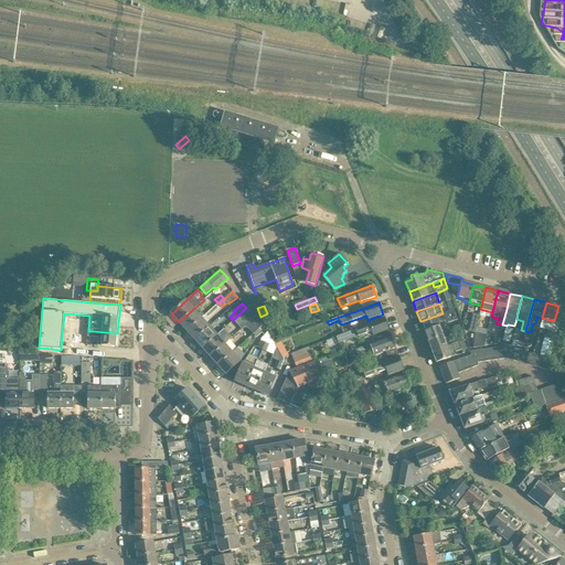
[(253,319),(252,318),(247,309),(246,308),(233,320),(241,329),(245,326),(253,319)]
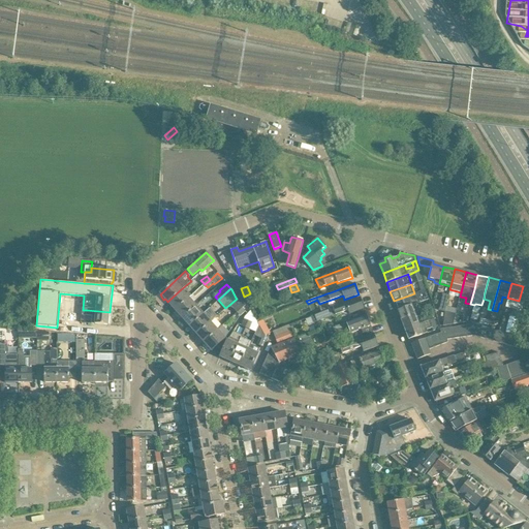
[(175,310),(189,298),(188,298),(191,296),(188,291),(185,294),(181,289),(167,302),(168,303),(167,304),(170,308),(173,307),(175,310)]
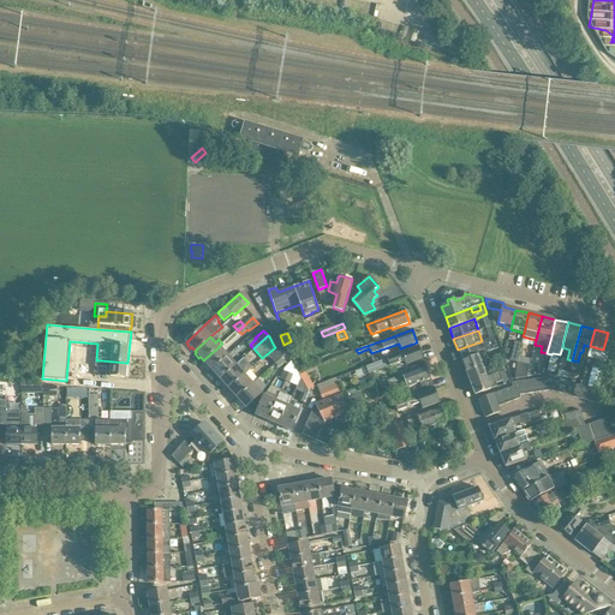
[(495,336),(489,338),(482,341),(458,350),(461,362),(487,352),(491,350),(489,344),(496,341),(495,336)]
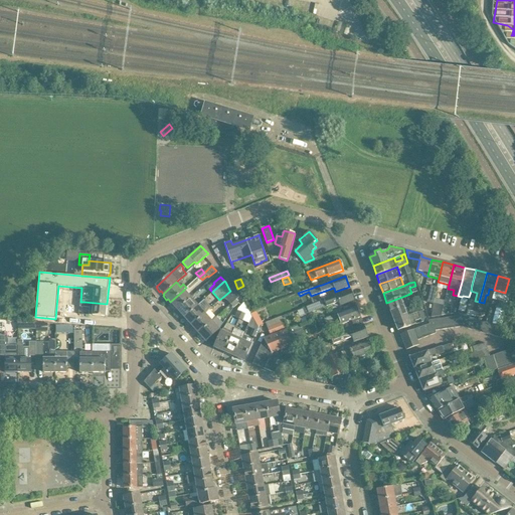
[(433,304),(434,303),(437,288),(431,286),(426,302),(433,304)]
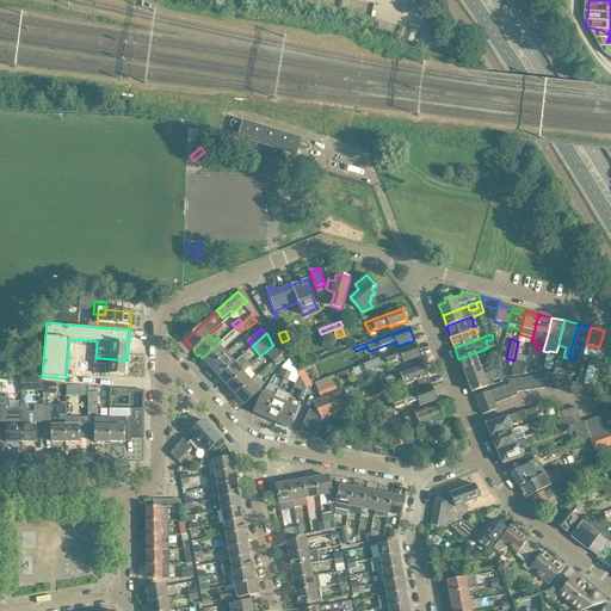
[(279,356),(285,351),(278,340),(272,344),(273,345),(265,352),(273,362),(279,356)]
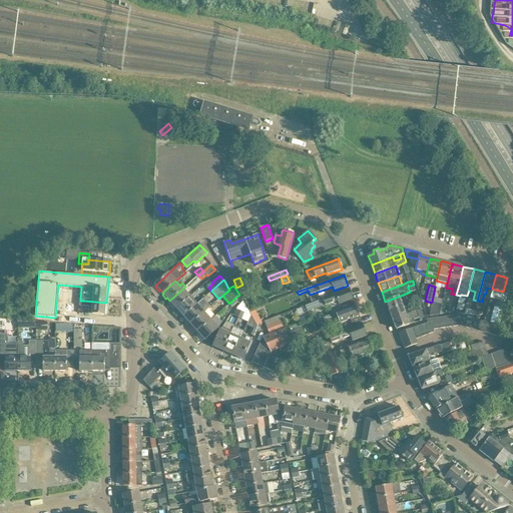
[(176,309),(189,297),(183,289),(169,301),(170,302),(170,304),(172,307),(174,306),(176,309)]
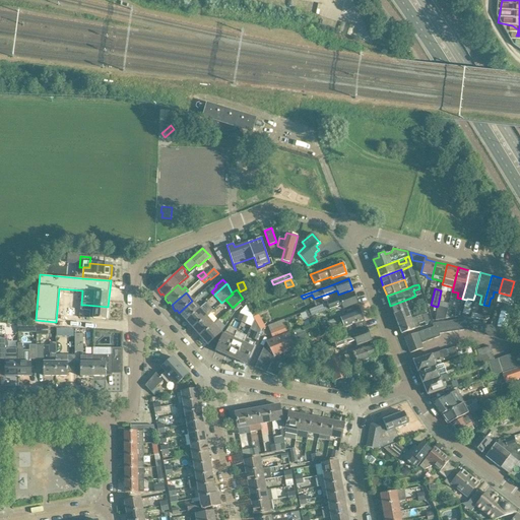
[(358,304),(353,293),(323,305),(321,305),(318,306),(306,311),(308,318),(329,310),(342,305),(343,309),(358,304)]
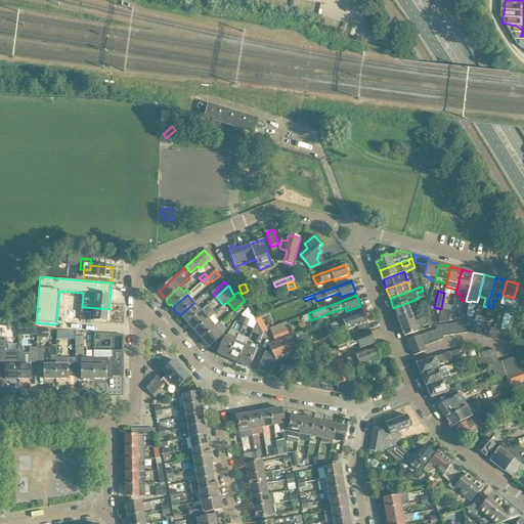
[(418,309),(418,310),(428,306),(427,302),(417,305),(415,300),(393,308),(396,316),(418,309)]
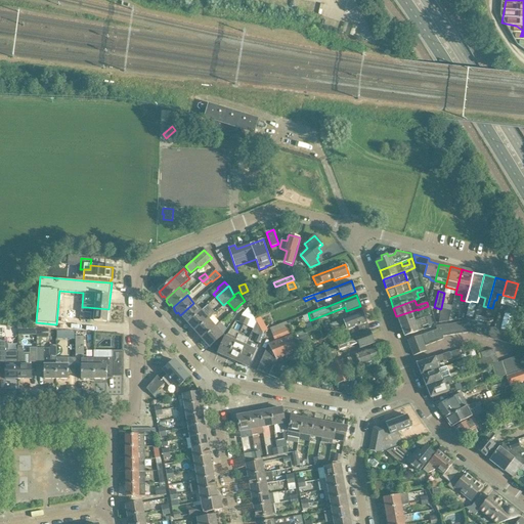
[(516,313),(519,302),(513,300),(510,312),(516,313)]
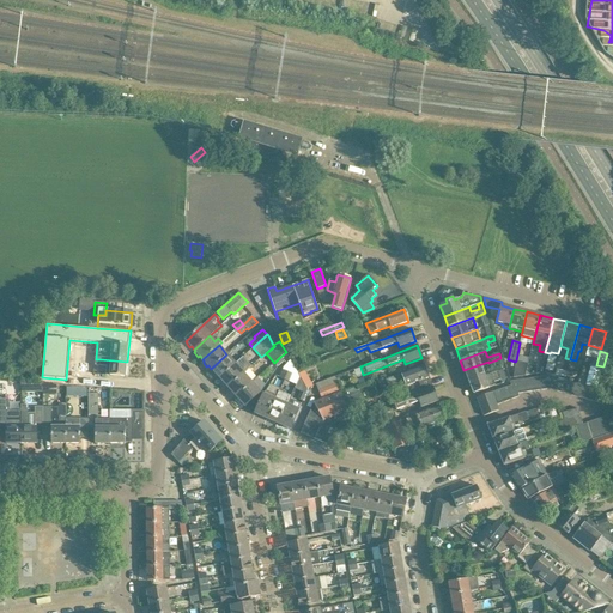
[(219,378),(235,364),(226,354),(211,369),(212,370),(212,371),(214,375),(217,375),(219,378)]
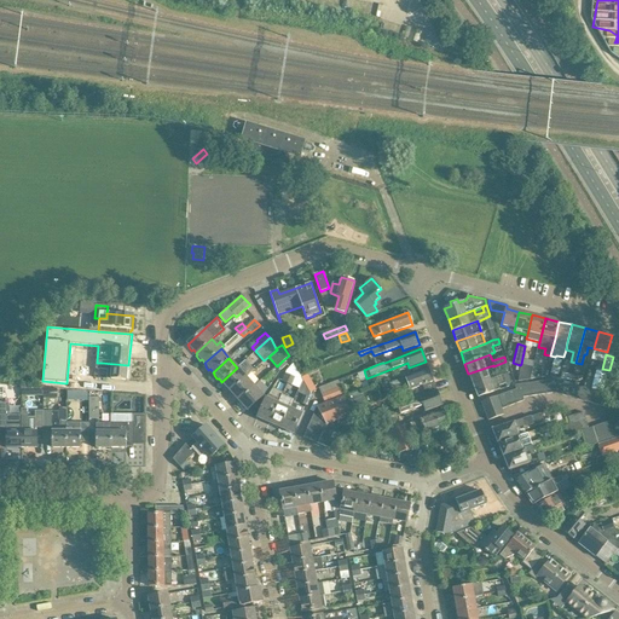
[(230,392),(247,376),(254,370),(246,360),(237,368),(221,382),(223,383),(223,385),(226,388),(227,388),(230,392)]
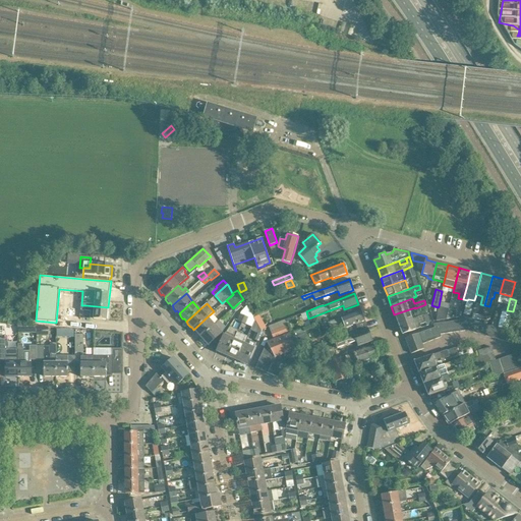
[(236,311),(242,307),(238,303),(233,308),(236,311)]
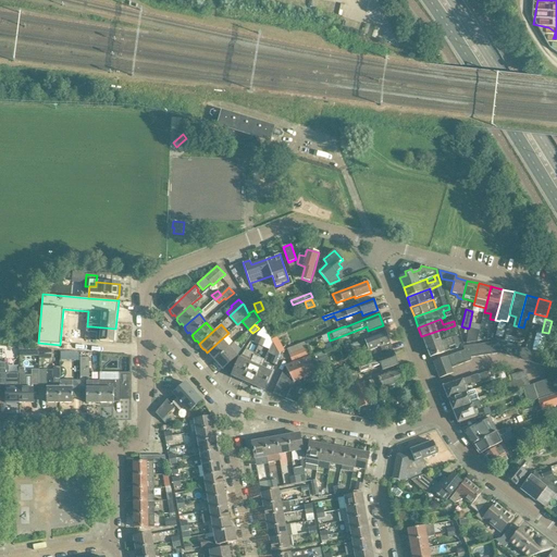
[(114,343),(115,329),(91,326),(90,332),(97,333),(96,341),(114,343)]
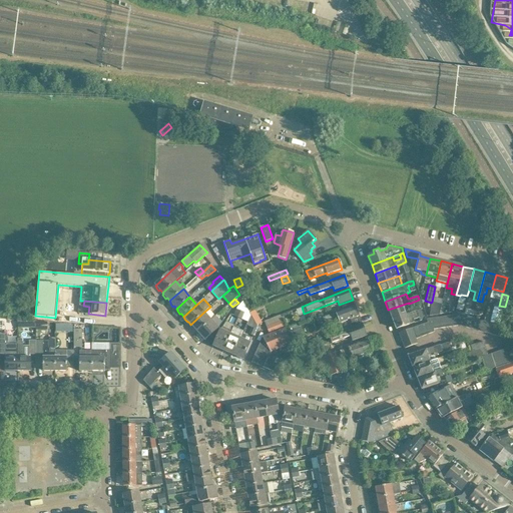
[(236,309),(236,310),(240,311),(238,318),(242,320),(245,313),(246,309),(242,302),(240,305),(236,309)]
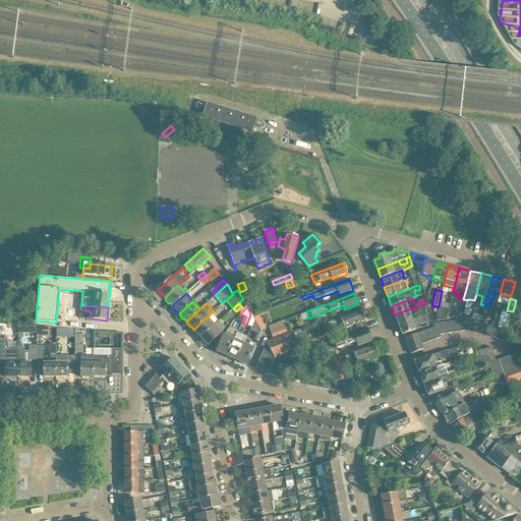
[(447,320),(449,309),(439,306),(438,307),(437,321),(447,320)]
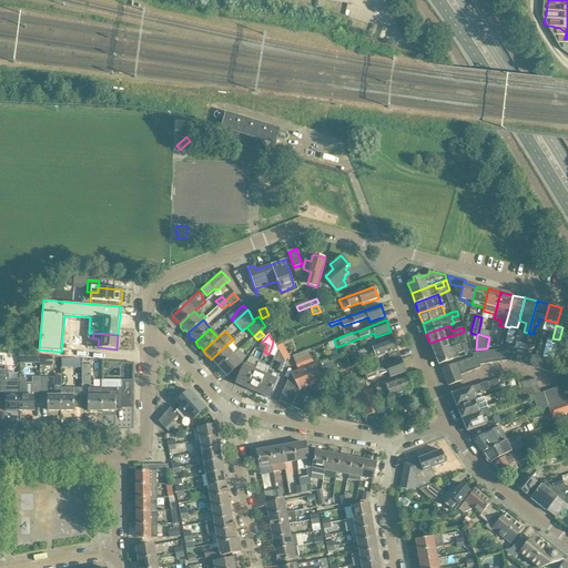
[(434,354),(467,342),(466,337),(455,342),(453,336),(453,335),(429,343),(434,354)]
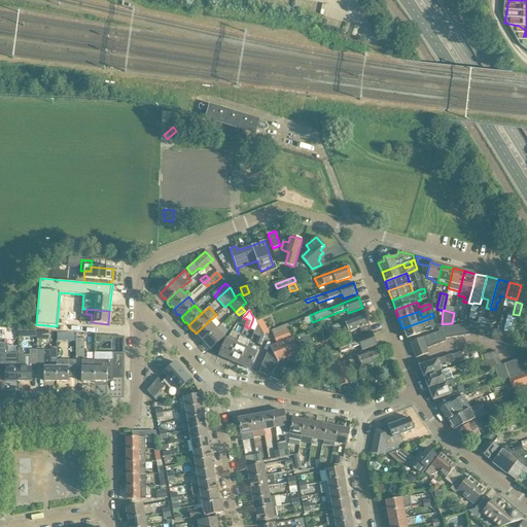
[(364,314),(331,326),(336,336),(349,331),(349,332),(359,328),(362,336),(372,332),(369,324),(364,314)]
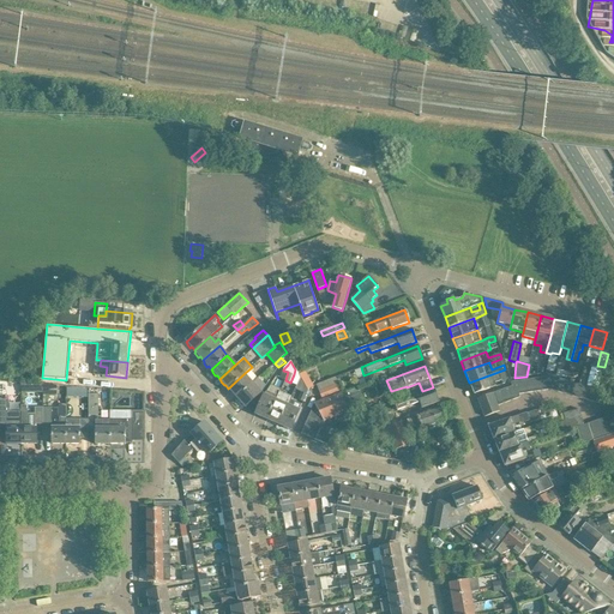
[(321,374),(326,385),(338,380),(335,368),(321,374)]
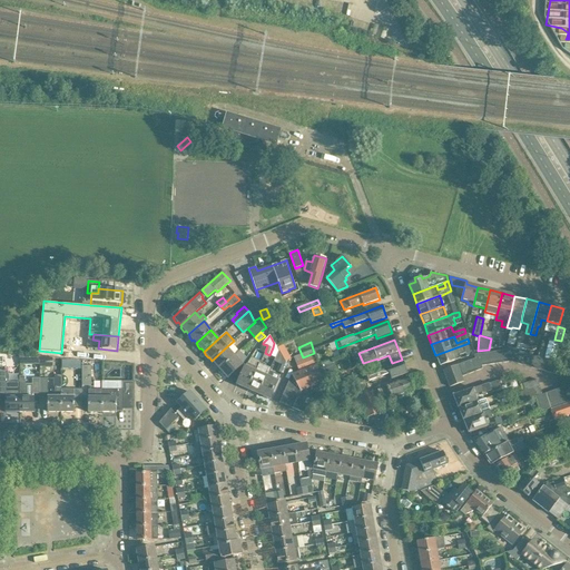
[(292,357),(283,343),(277,345),(279,350),(281,353),(285,361),(292,357)]
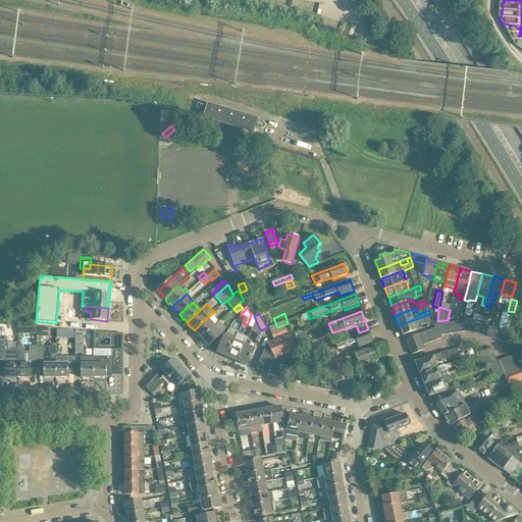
[(422,328),(421,325),(427,323),(427,326),(429,326),(431,322),(430,321),(428,315),(429,314),(399,325),(403,335),(422,328)]
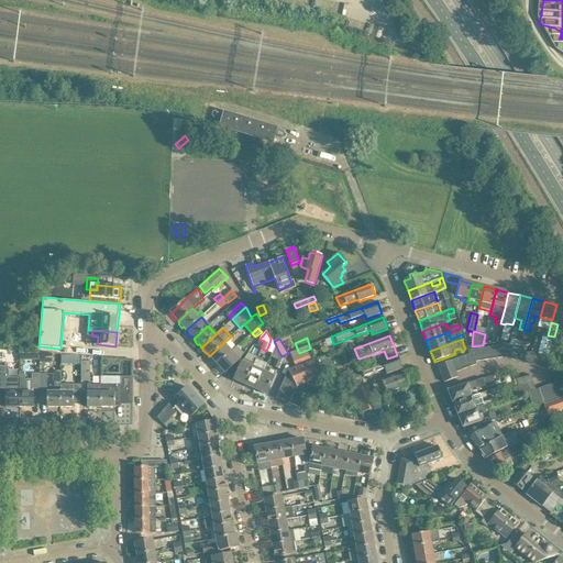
[(217,364),(232,351),(224,342),(209,356),(210,357),(210,359),(213,362),(214,362),(217,364)]
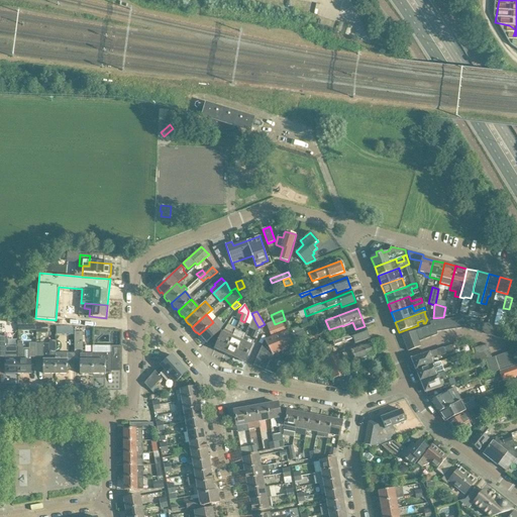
[(259,327),(254,320),(253,317),(248,328),(253,330),(250,336),(255,338),(259,332),(257,331),(260,328),(259,327)]
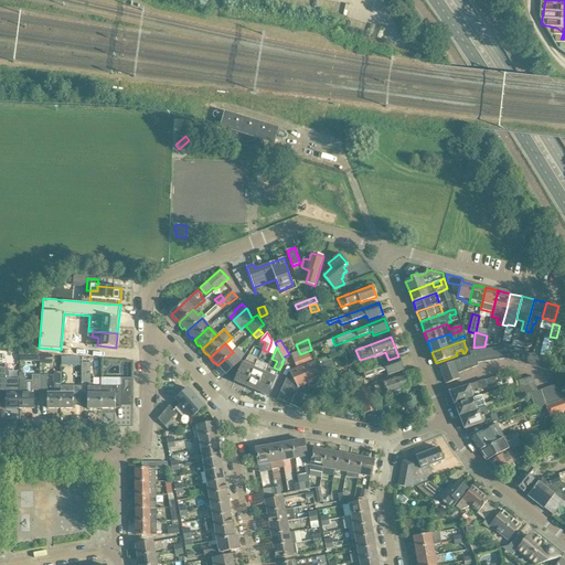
[(507,359),(505,347),(497,348),(499,360),(507,359)]
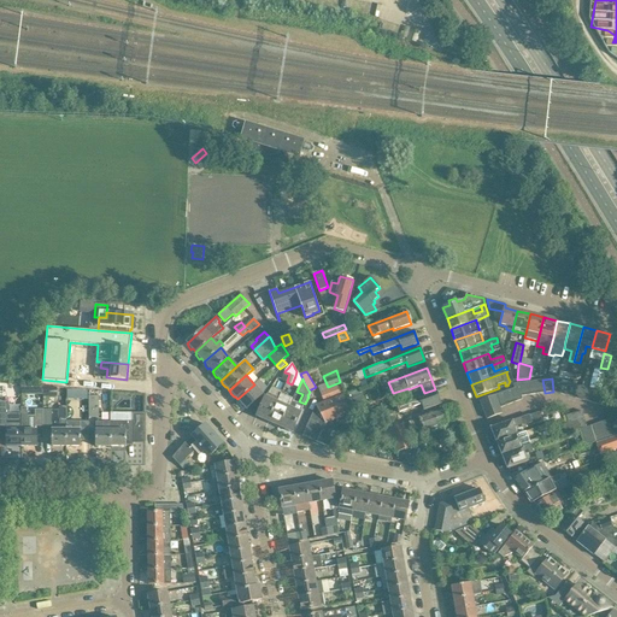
[(560,394),(563,381),(552,378),(553,392),(554,392),(560,394)]
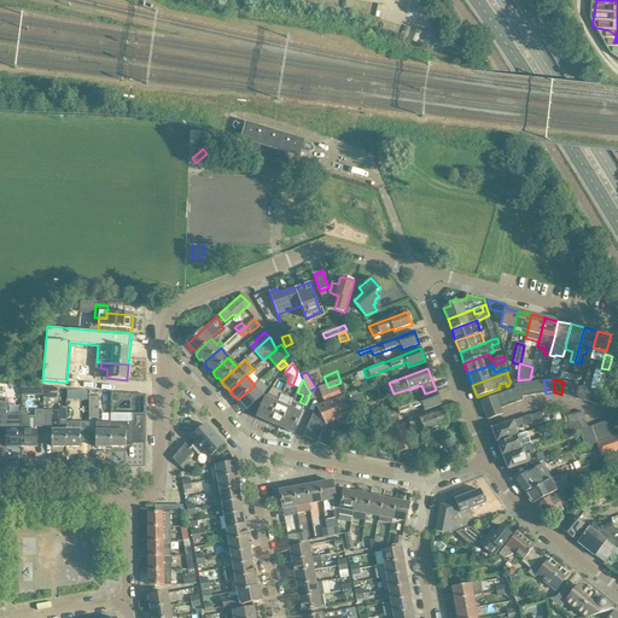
[(246,410),(264,395),(263,394),(264,392),(268,389),(260,380),(256,384),(255,385),(238,400),(239,402),(239,403),(243,407),(244,407),(246,410)]
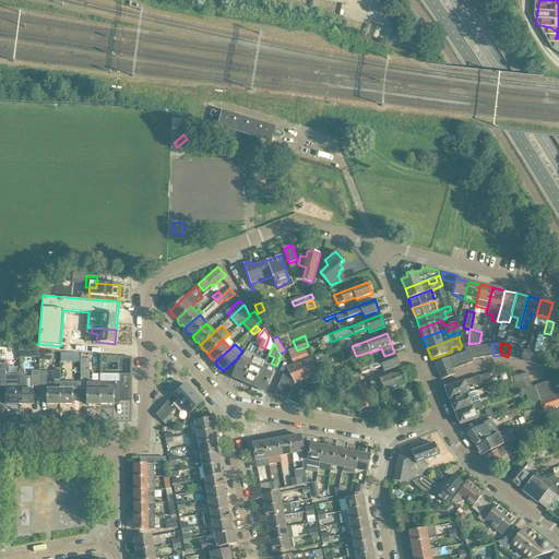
[(487,357),(485,345),(477,346),(479,358),(487,357)]
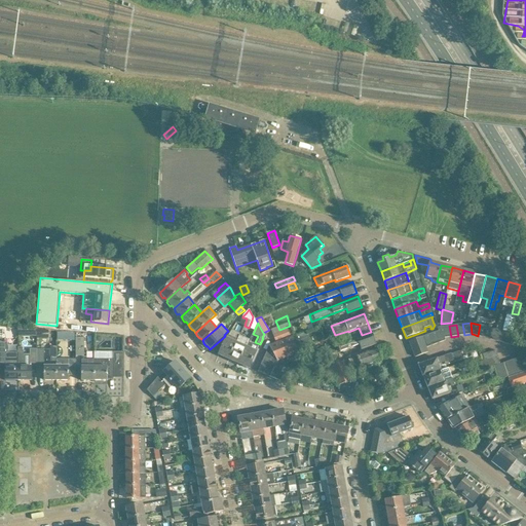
[(485,338),(487,327),(480,325),(478,336),(485,338)]
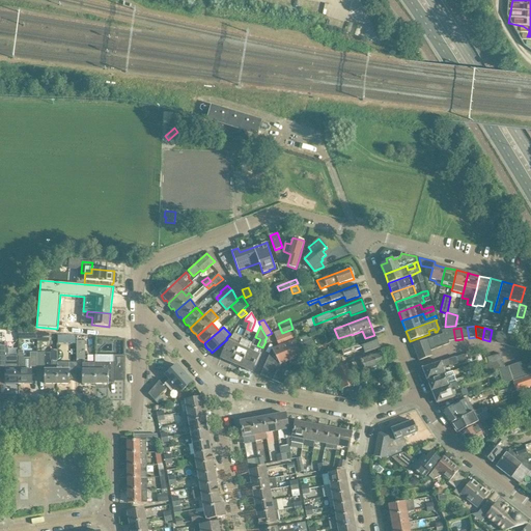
[(453,329),(442,331),(443,334),(443,337),(448,337),(448,341),(455,340),(453,329)]
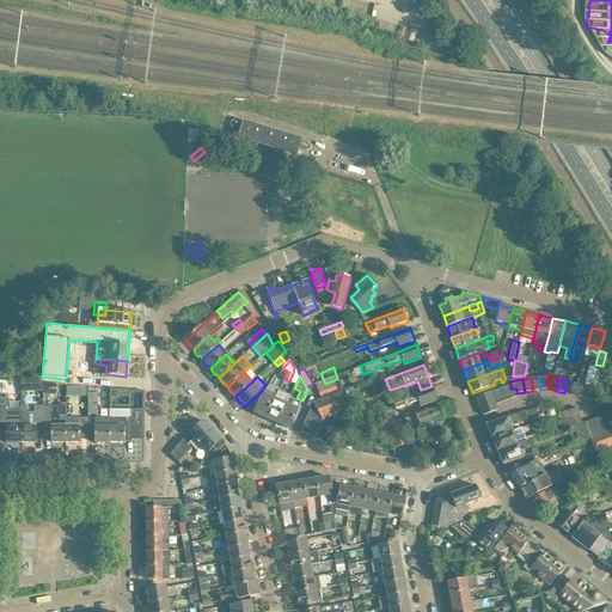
[(571,395),(574,383),(567,380),(564,393),(571,395)]
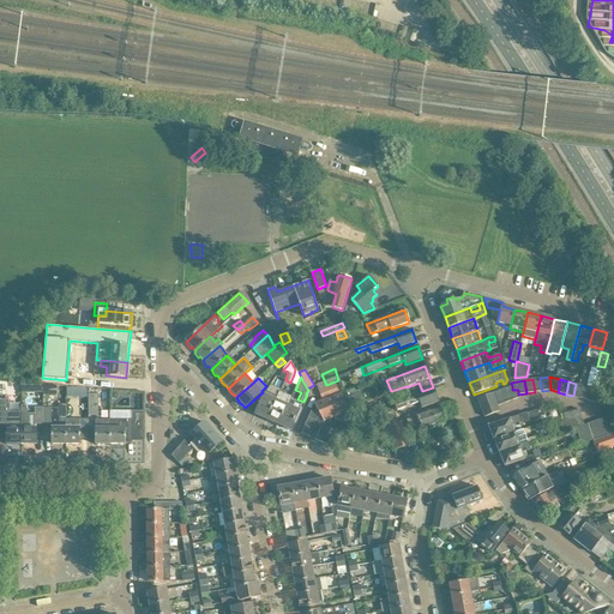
[(330,398),(342,393),(337,384),(318,391),(323,401),(330,398)]
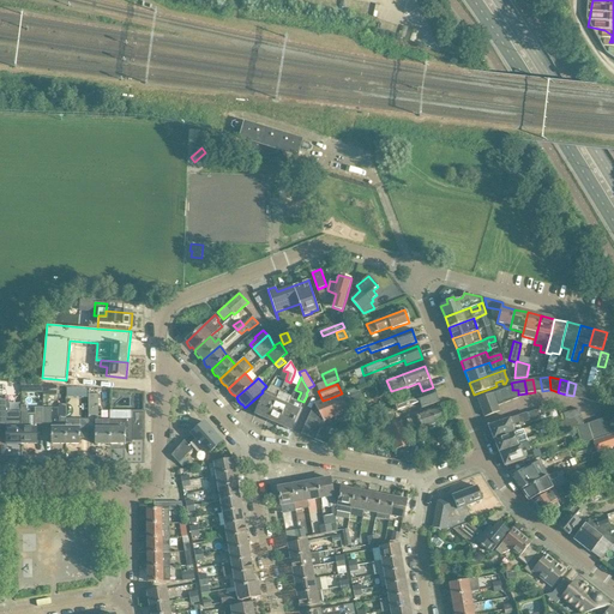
[(581,398),(584,385),(576,384),(573,396),(581,398)]
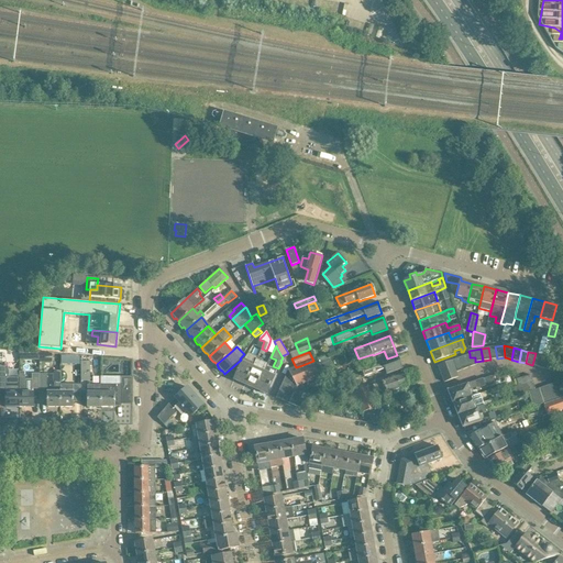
[(61,362),(79,363),(79,354),(61,353),(61,362)]
